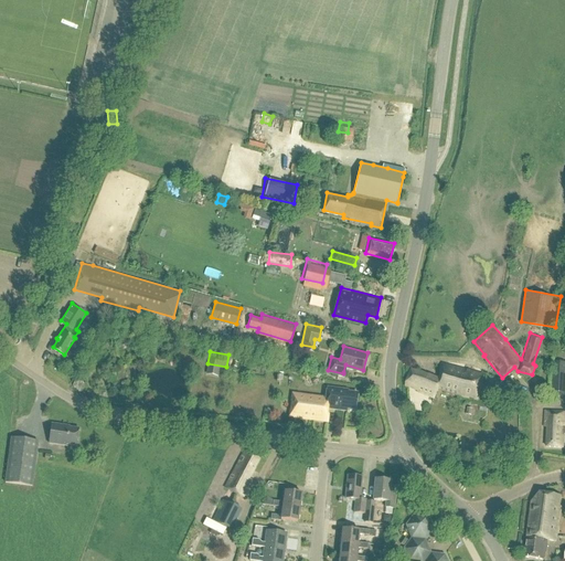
[(477,397),(483,372),(441,361),(439,369),(444,371),(443,377),(412,366),(406,382),(418,387),(417,389),(436,394),(438,388),(461,394),(462,392),(477,397)]
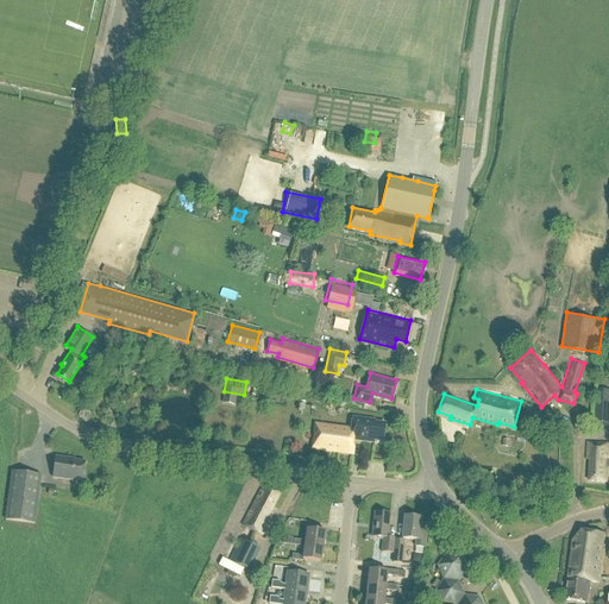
[(608,425),(608,389),(597,389),(596,425),(608,425)]
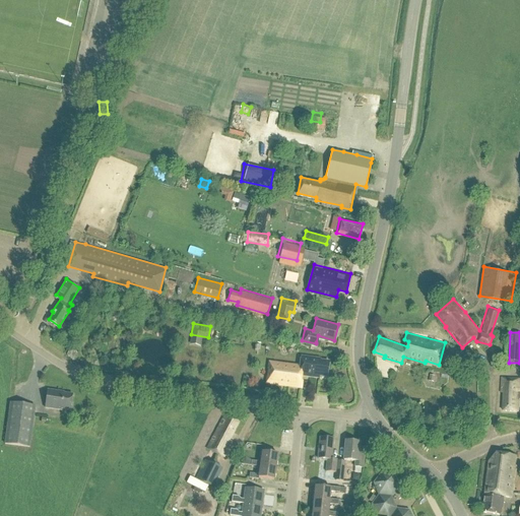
[(327,375),(329,360),(320,359),(320,357),(301,355),(300,365),(269,361),(266,381),(301,385),(302,379),(299,378),(300,373),(315,375),(316,373),(327,375)]
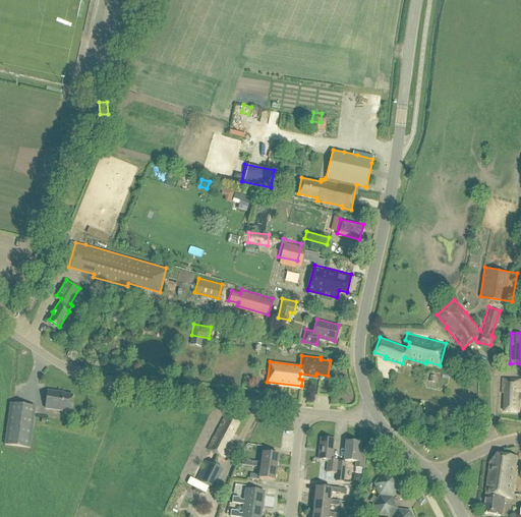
[(519,409),(520,377),(503,376),(502,391),(505,391),(504,409),(519,409)]
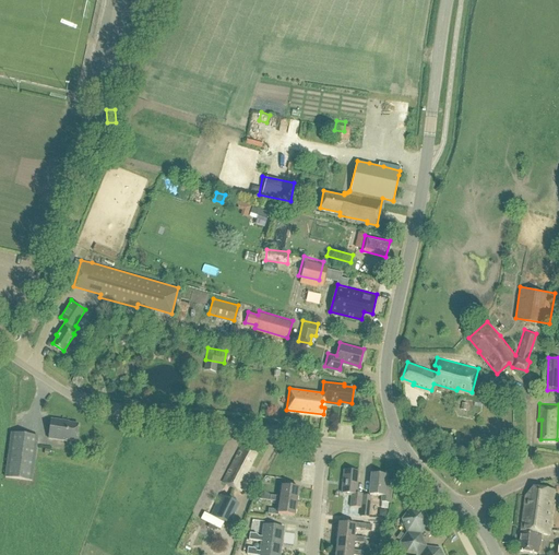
[(75,438),(78,422),(68,421),(68,420),(51,417),(48,436),(66,438),(66,437),(75,438)]
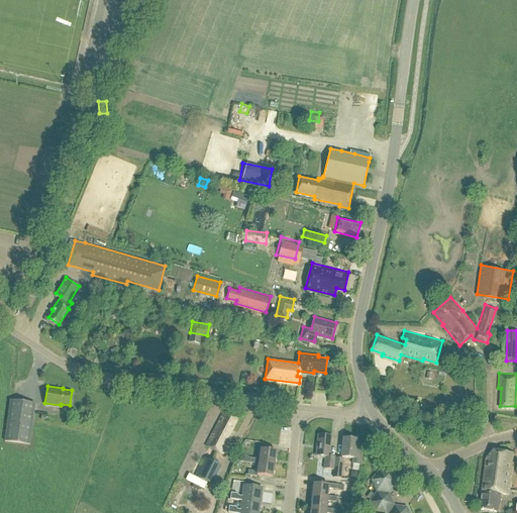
[(29,442),(34,402),(10,398),(5,439),(29,442)]
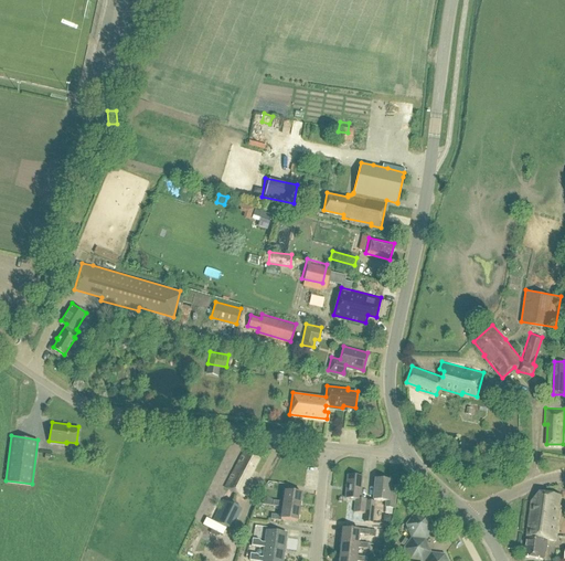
[(243,495),(253,475),(249,474),(259,456),(245,448),(225,485),(243,495)]
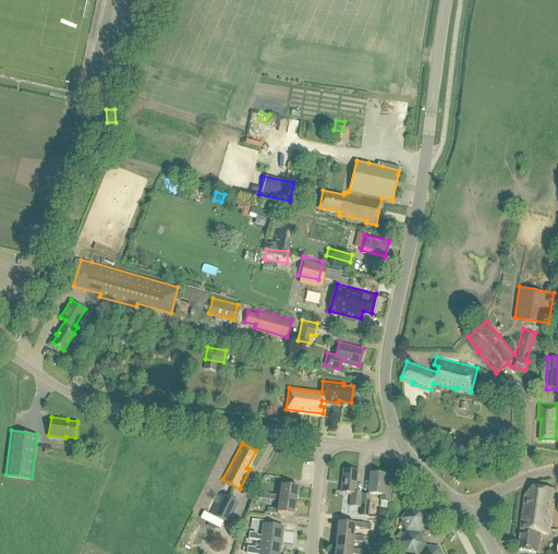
[(360,505),(362,492),(362,490),(355,490),(358,469),(342,467),(340,490),(350,491),(349,503),(360,505)]
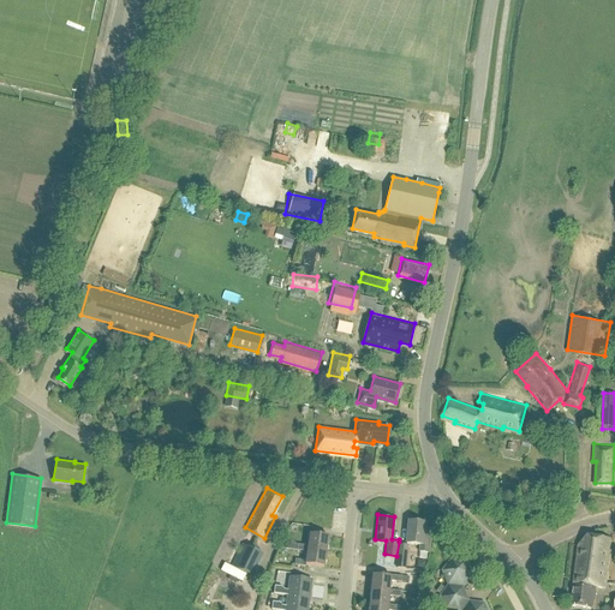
[(428,549),(430,530),(423,530),(424,520),(407,518),(405,539),(421,540),(419,549),(428,549)]
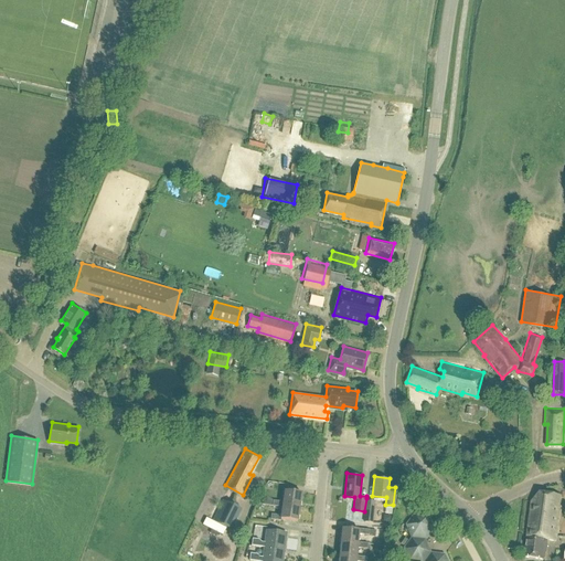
[(283,504),(301,506),(302,491),(285,488),(284,500),(273,499),(273,504),(283,506),(283,504)]
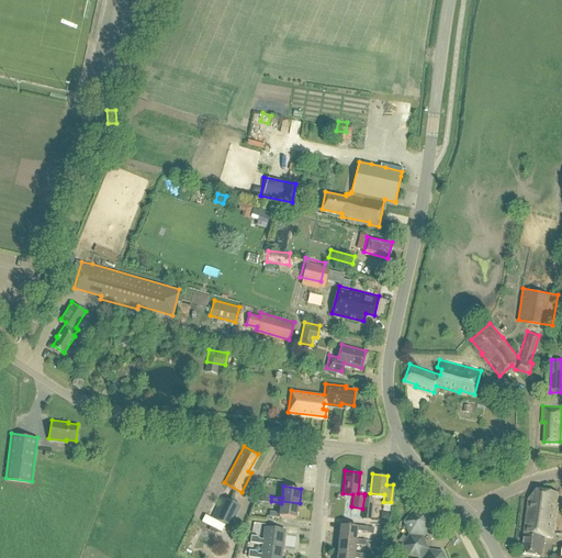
[(554,536),(559,502),(557,501),(558,491),(536,488),(529,497),(521,551),(544,555),(548,535),(554,536)]
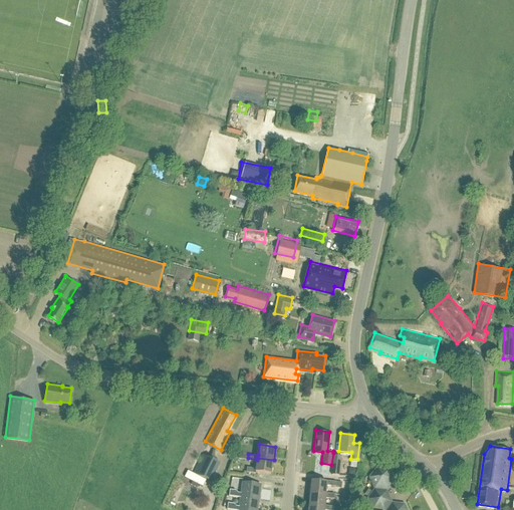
[(211,480),(221,461),(203,452),(193,471),(211,480)]
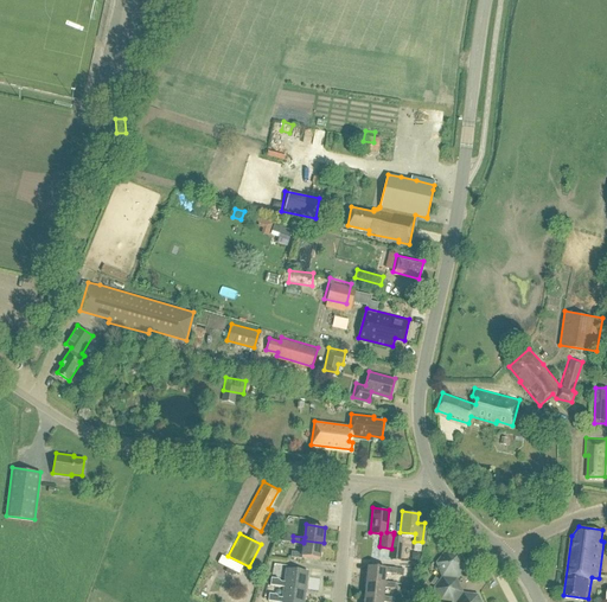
[(394,535),(391,549),(391,557),(400,558),(401,549),(402,536),(394,535)]
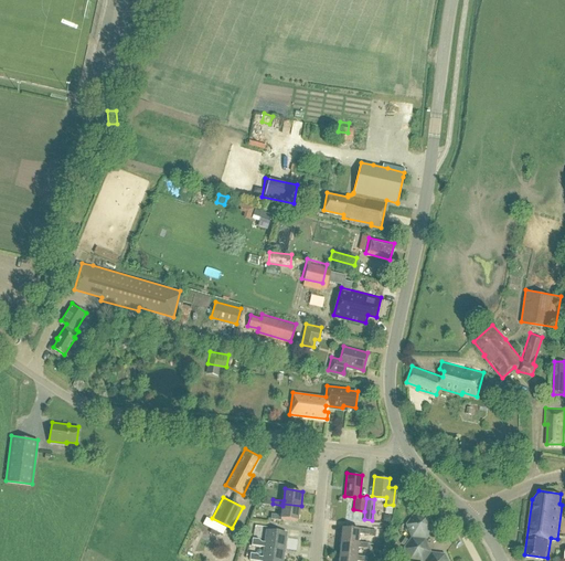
[(299,518),(301,506),(283,504),(283,506),(281,514),(270,512),(270,517),(281,519),(281,516),(299,518)]
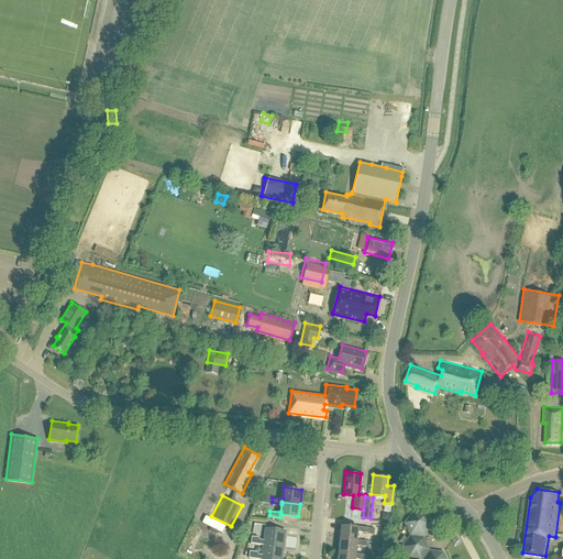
[(427,511),(417,510),(412,510),(404,521),(409,534),(400,545),(406,558),(405,558),(446,558),(443,550),(429,549),(423,536),(432,524),(427,511)]
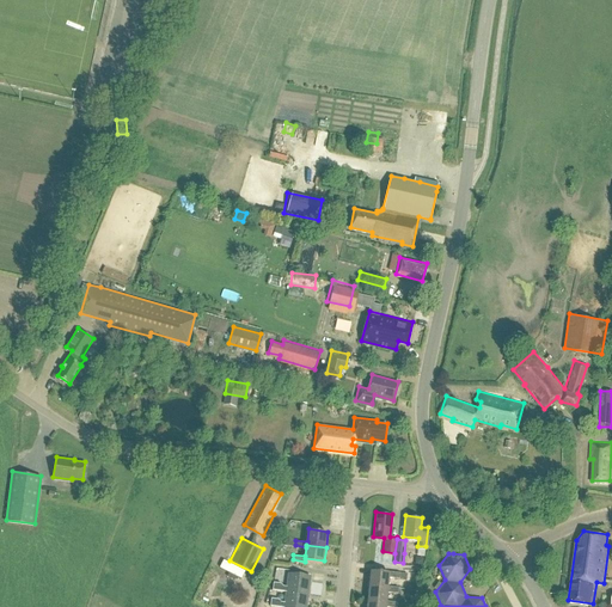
[(369,569),(368,584),(385,586),(385,584),(386,575),(404,577),(405,571),(387,569),(386,571),(369,569)]
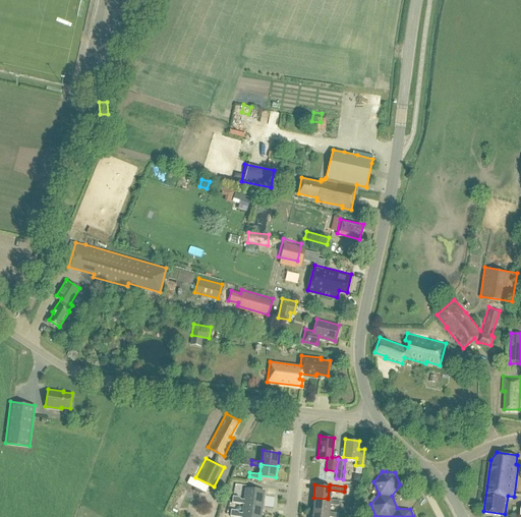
[(232,501),(243,502),(244,500),(263,503),(265,490),(245,486),(244,498),(241,498),(239,495),(232,495),(232,501)]
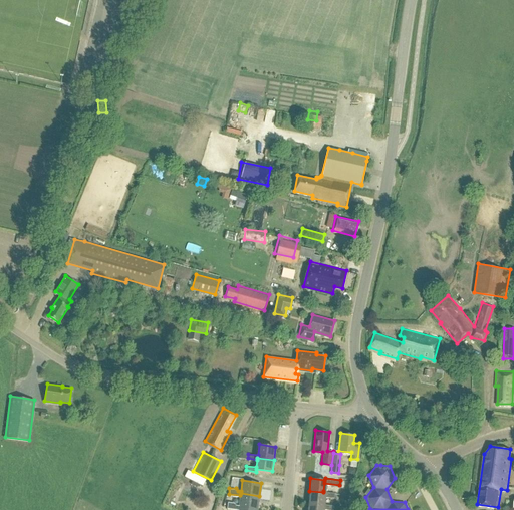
[(309,491),(308,503),(322,505),(322,503),(323,495),(333,496),(333,491),(323,491),(323,492),(309,491)]
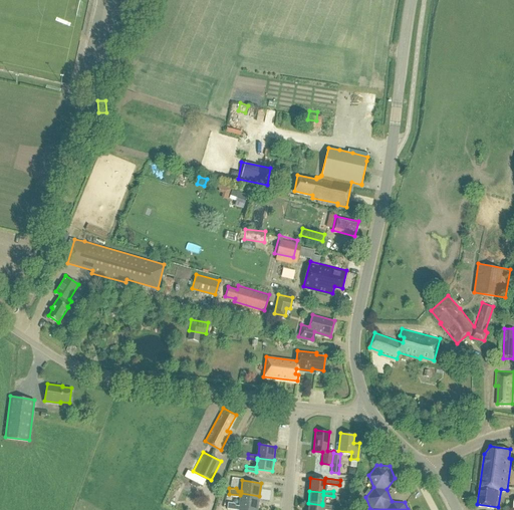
[(227,507),(239,508),(239,507),(258,509),(259,496),(241,493),(240,495),(239,505),(236,505),(235,502),(228,501),(227,507)]
